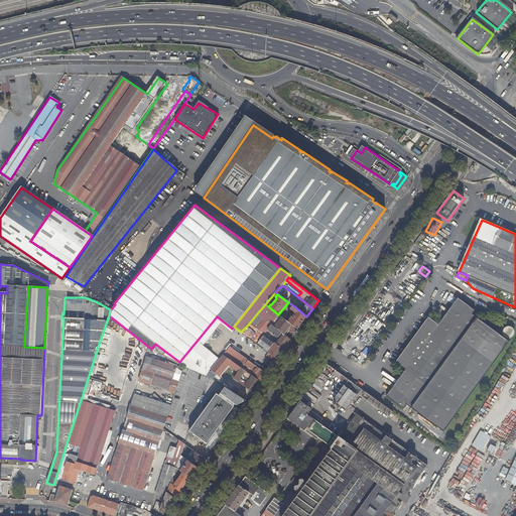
[(415,335),(408,344),(395,363),(405,370),(386,396),(403,408),(406,405),(443,431),(513,335),(514,332),(512,329),(510,327),(506,327),(504,328),(492,318),(491,320),(485,315),(481,321),(471,314),(474,310),(457,298),(437,325),(427,317),(415,335)]
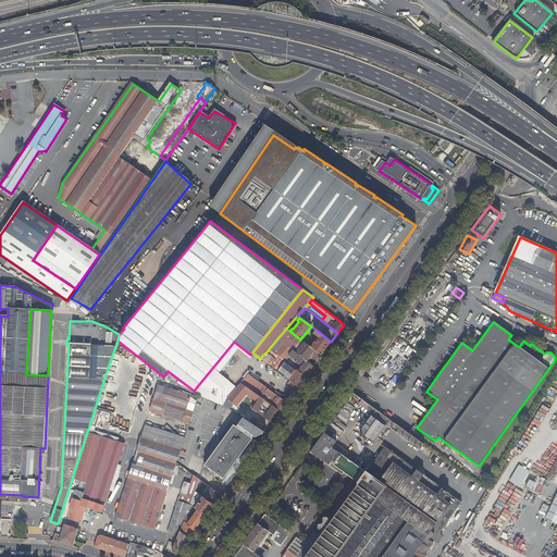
[(286,329),(277,338),(308,362),(311,357),(316,361),(321,355),(311,347),(300,339),(289,331),(286,329)]
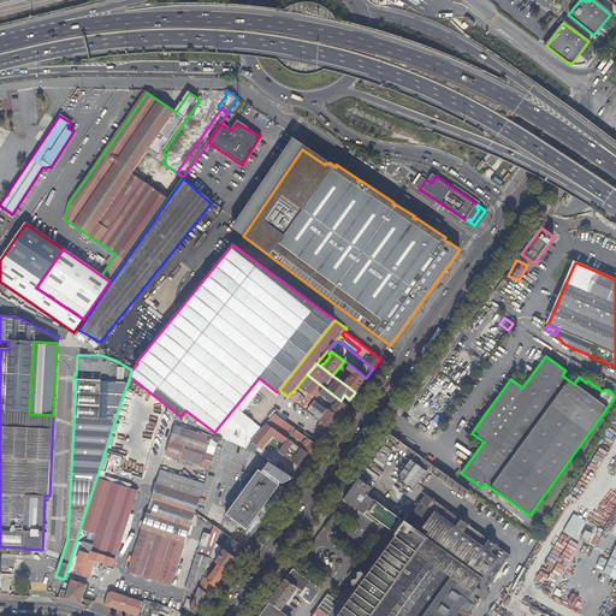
[(355,394),(366,378),(351,366),(348,369),(351,373),(353,373),(354,373),(351,375),(350,374),(349,375),(347,373),(343,378),(347,380),(344,384),(355,392),(355,394)]
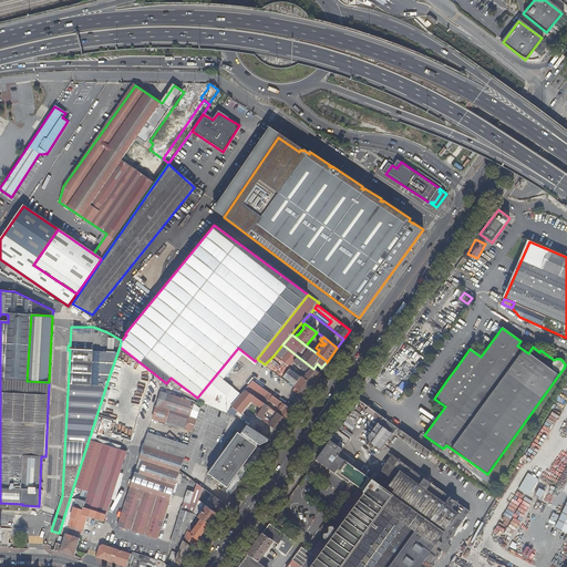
[(282,344),(274,356),(290,367),(294,362),(306,372),(302,377),(311,383),(319,373),(313,369),(282,344)]
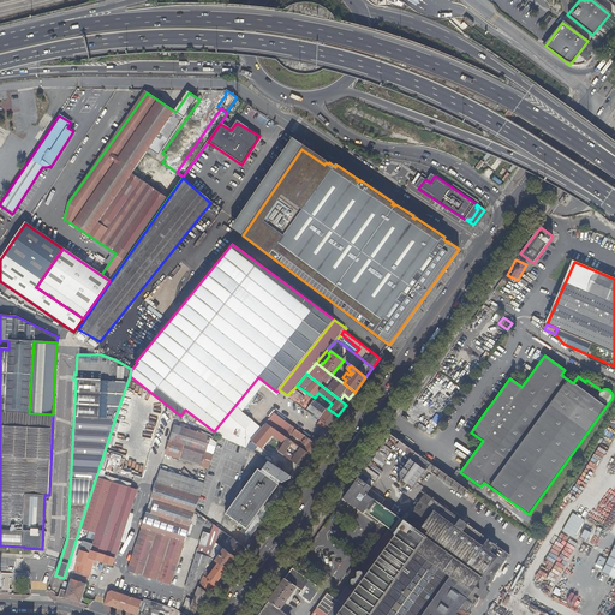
[(297,386),(287,395),(318,419),(321,416),(320,415),(322,412),(323,413),(327,408),(322,404),(315,398),(297,386)]
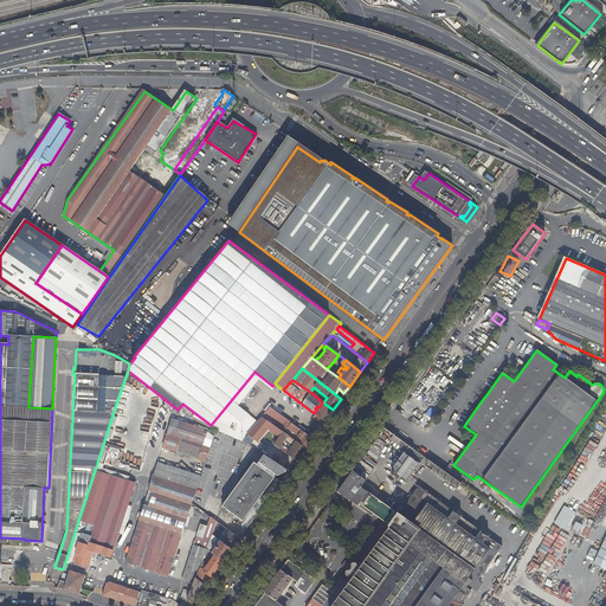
[(474,399),(479,404),(488,393),(481,388),(474,399)]
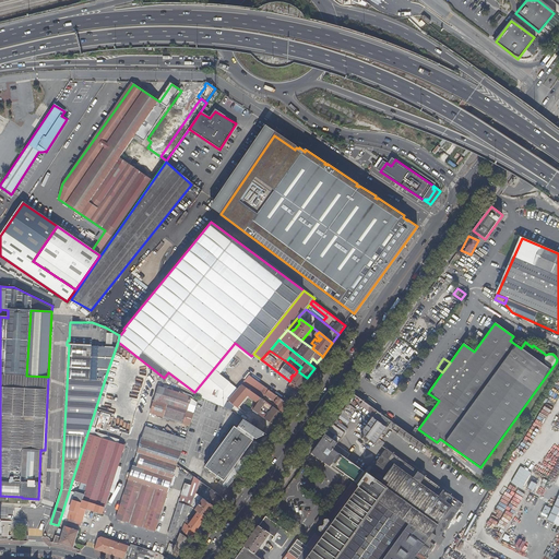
[(223,370),(228,376),(234,369),(228,365),(223,370)]
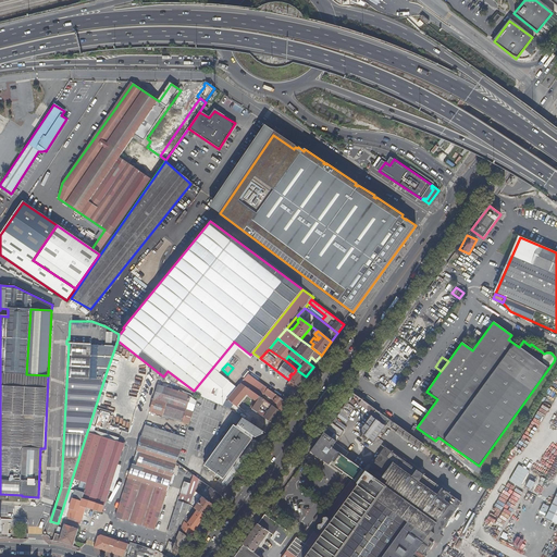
[(291,376),(288,380),(289,381),(298,387),(300,384),(306,376),(297,370),(296,370),(293,374),(292,373),(289,375),(291,376)]
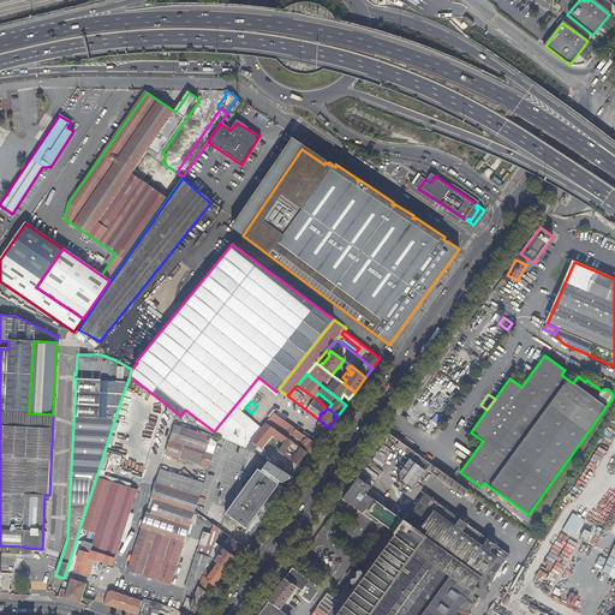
[(113,437),(119,440),(142,447),(148,427),(119,417),(113,437)]
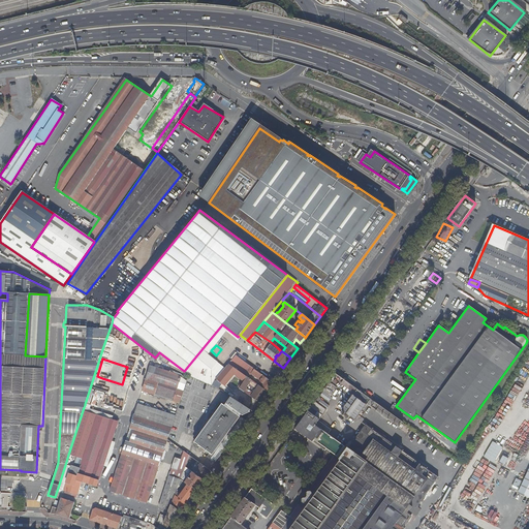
[(283,368),(275,362),(273,365),(281,371),(283,368)]
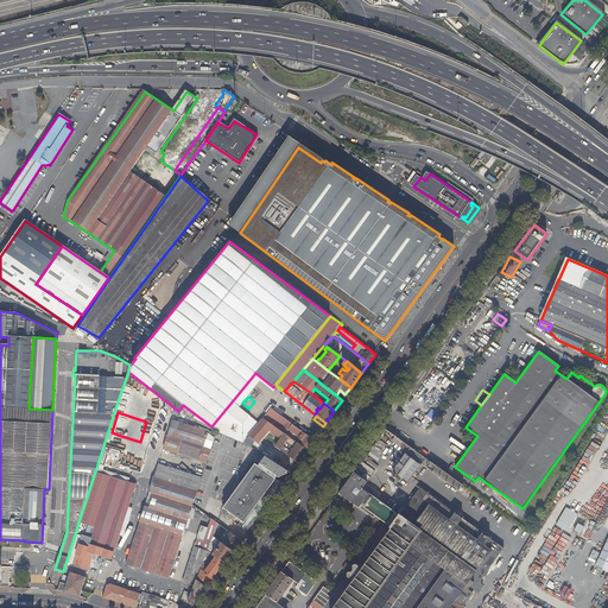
[(247,436),(257,443),(264,437),(268,430),(280,438),(284,432),(263,417),(247,436)]
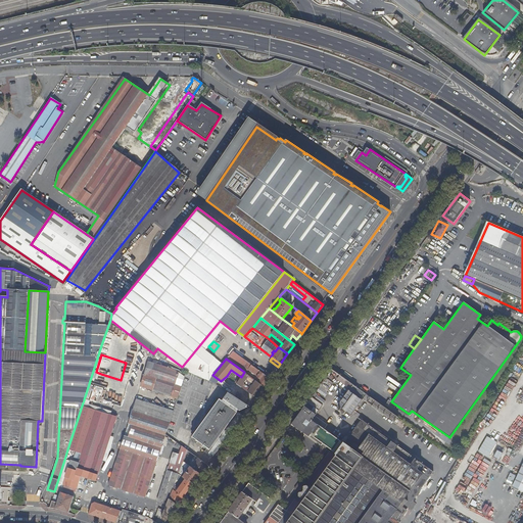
[(177,398),(184,377),(183,377),(183,376),(180,374),(178,373),(176,372),(148,362),(140,386),(177,398)]
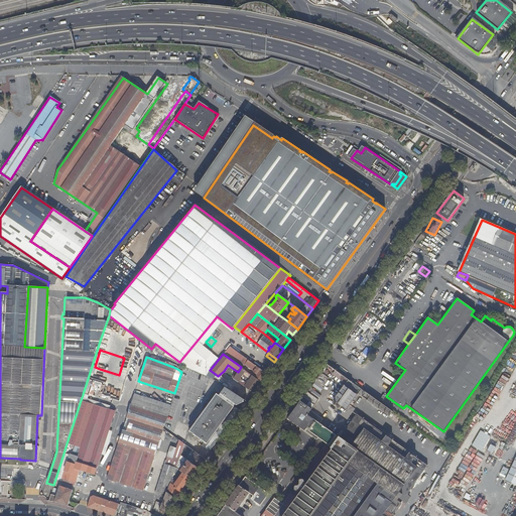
[(260,381),(266,373),(248,360),(245,364),(252,370),(251,371),(252,372),(253,371),(254,371),(256,368),(257,369),(254,373),(257,375),(255,377),(260,381)]
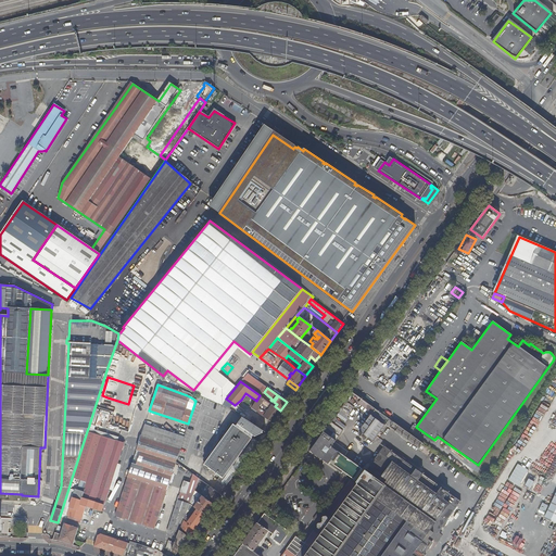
[(252,407),(256,401),(245,393),(241,400),(252,407)]
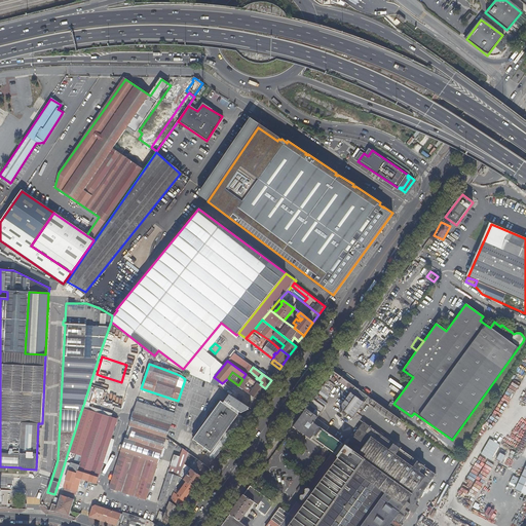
[(256,382),(246,374),(242,379),(238,385),(238,386),(241,389),(248,380),(249,382),(254,385),(256,382)]
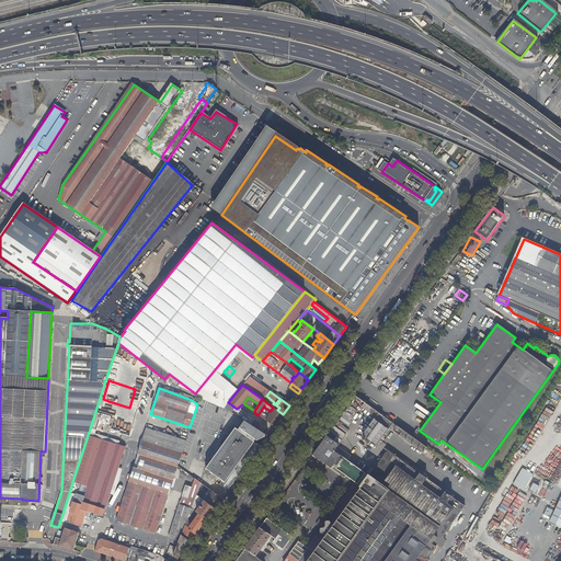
[(129,408),(109,401),(109,402),(103,401),(100,411),(114,416),(110,431),(129,437),(137,410),(129,408)]
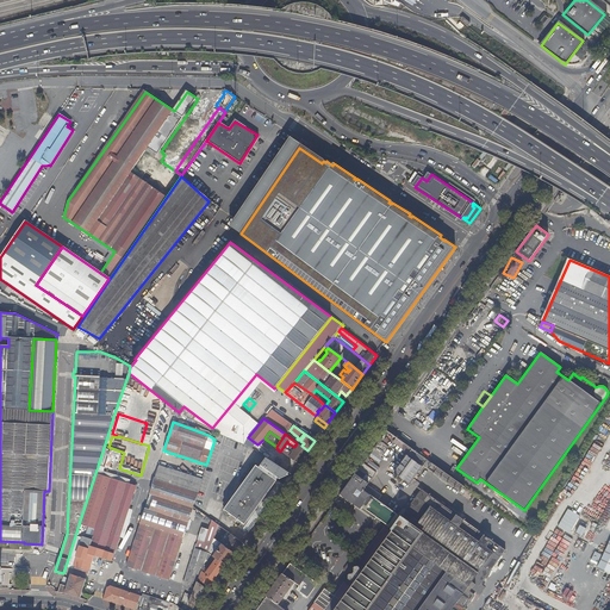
[(412,449),(396,437),(392,442),(409,454),(412,449)]
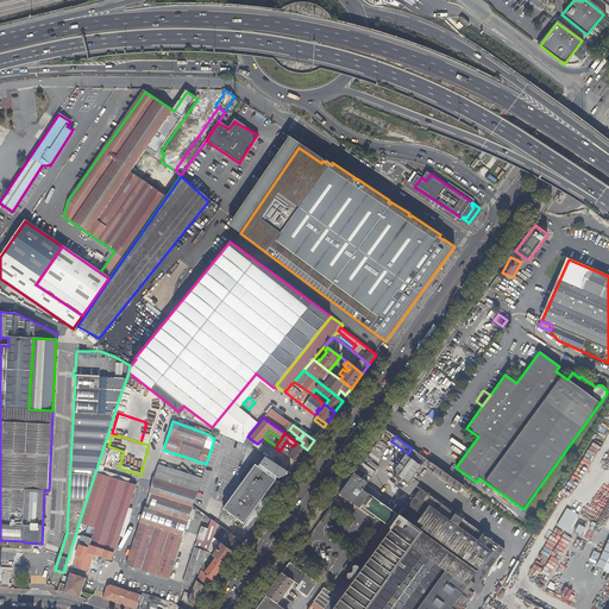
[(388,446),(378,440),(371,450),(381,457),(388,446)]
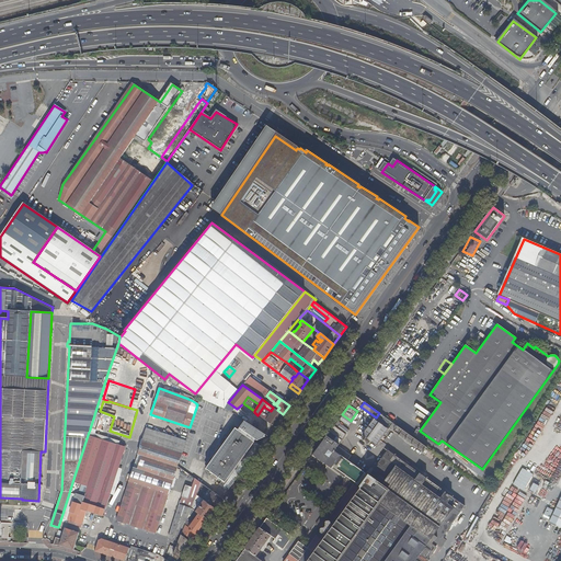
[(264,420),(274,426),(283,414),(277,410),(274,409),(266,419),(265,419),(264,420)]
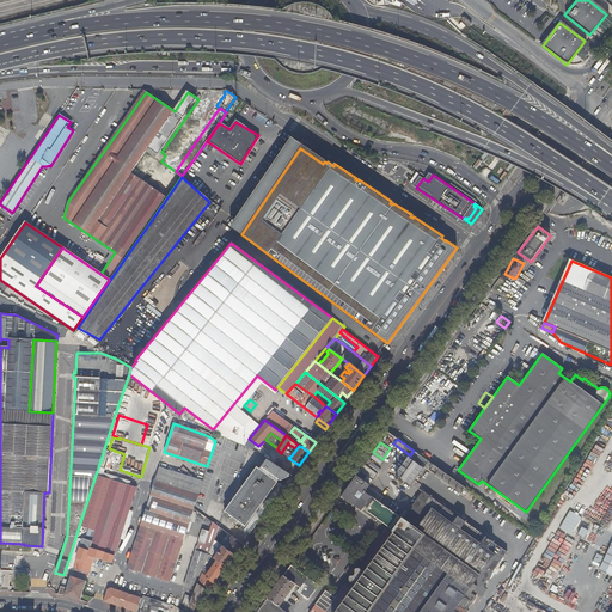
[(414,451),(410,456),(396,476),(401,479),(398,483),(398,484),(399,485),(401,485),(402,485),(403,484),(405,482),(411,485),(428,461),(414,451)]
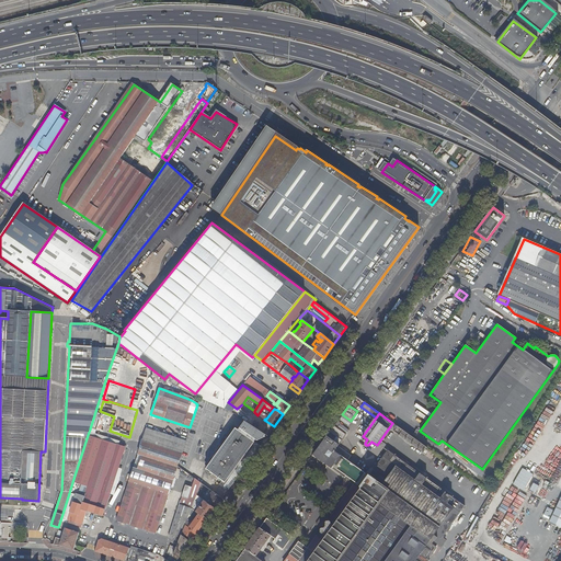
[(100,414),(96,428),(103,431),(104,423),(109,424),(110,416),(100,414)]
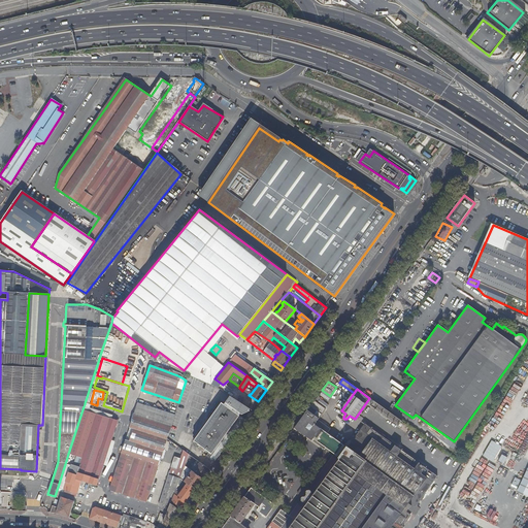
[(266,390),(258,401),(261,403),(269,393),(266,390)]
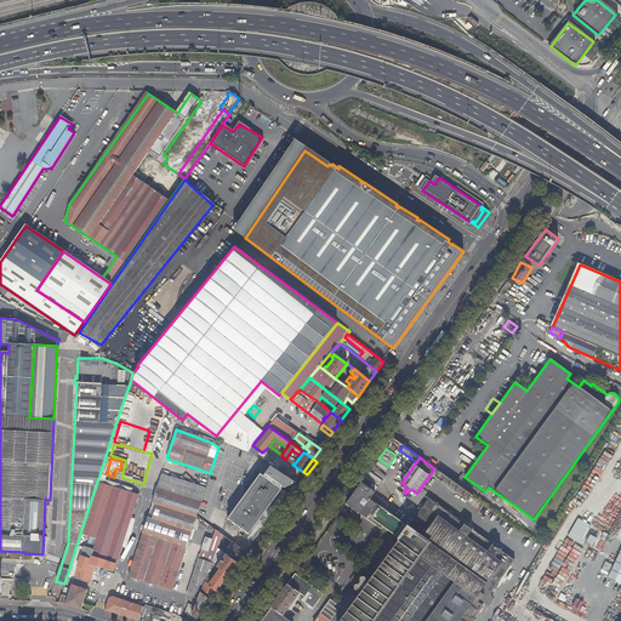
[(271,465),(263,474),(261,472),(228,518),(249,533),(281,488),(280,486),(281,485),(284,485),(295,483),(294,482),(295,480),(271,465)]
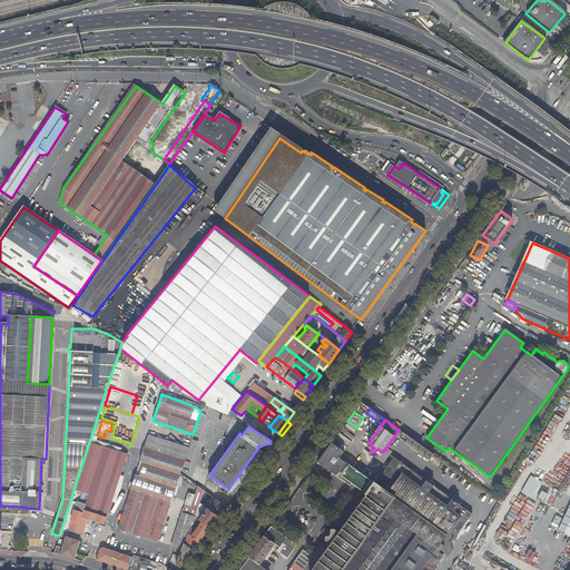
[(343,428),(340,432),(352,441),(355,436),(343,428)]
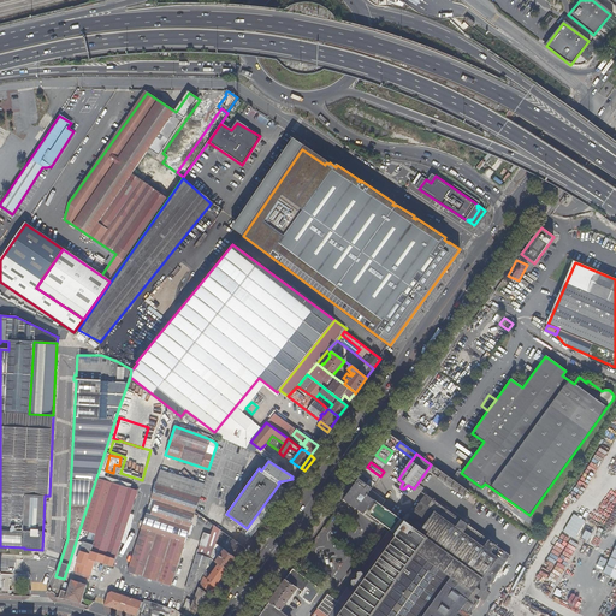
[(380,478),(367,467),(344,499),(372,521),(378,525),(378,526),(379,527),(381,523),(390,529),(362,567),(363,572),(362,573),(354,573),(350,578),(351,586),(350,588),(348,587),(338,602),(335,599),(329,594),(318,609),(327,615),(466,615),(480,598),(486,588),(510,556),(426,495),(406,523),(384,508),(383,507),(386,501),(371,490),(380,478)]
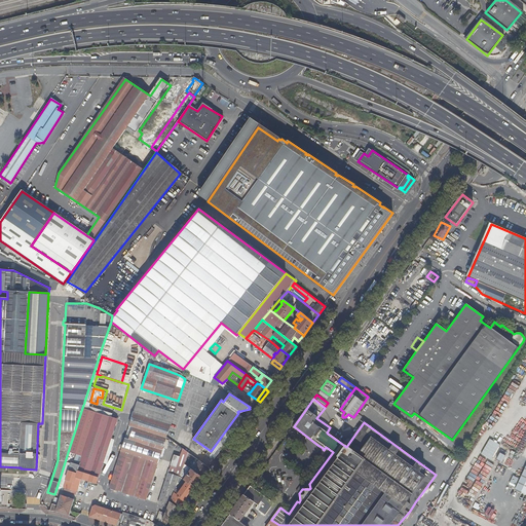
[(82,408),(112,418),(113,414),(89,407),(90,404),(84,402),(84,403),(83,405),(82,408)]
